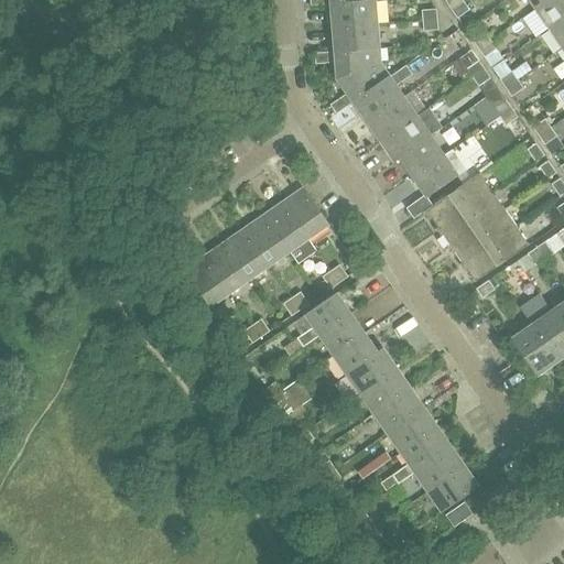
[(452,10),(464,1),(463,0),(446,0),(445,1),(452,10)]
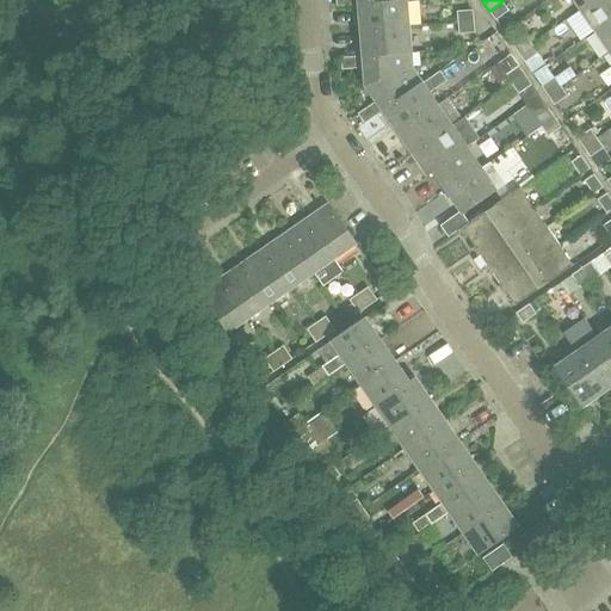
[(575,0),(582,10),(596,0),(575,0)]
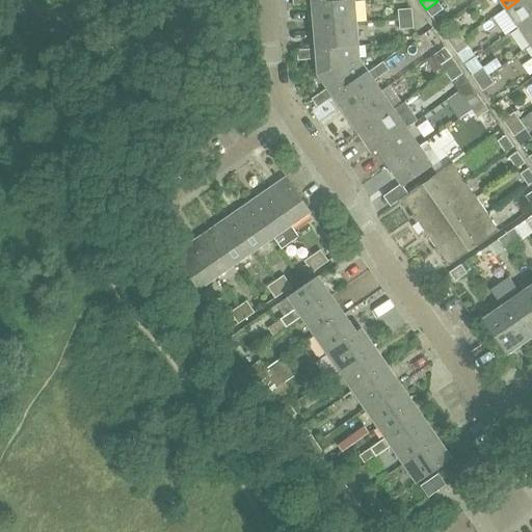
[(520,27),(531,18),(531,0),(519,0),(507,8),(520,27)]
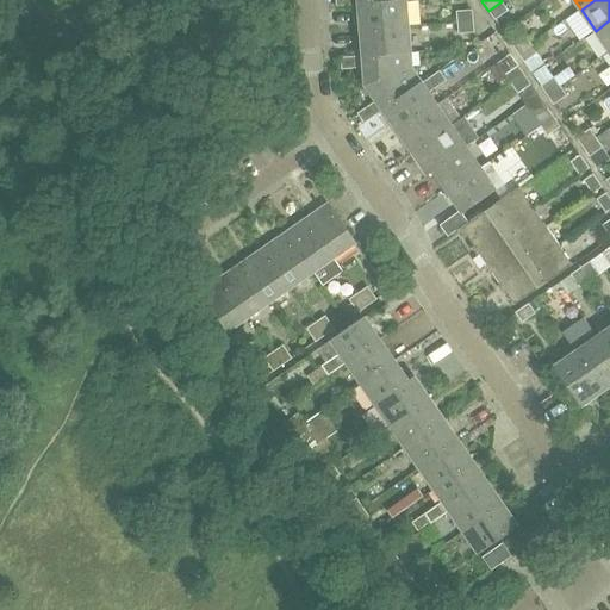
[(360,5),(362,30),(408,26),(405,1),(360,5)]
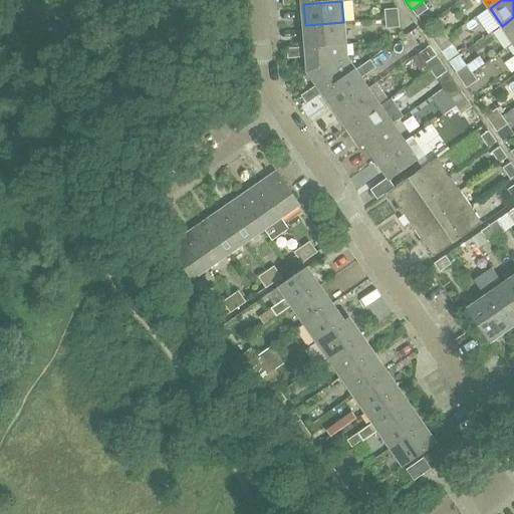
[(412,9),(417,16),(428,9),(423,1),(412,9)]
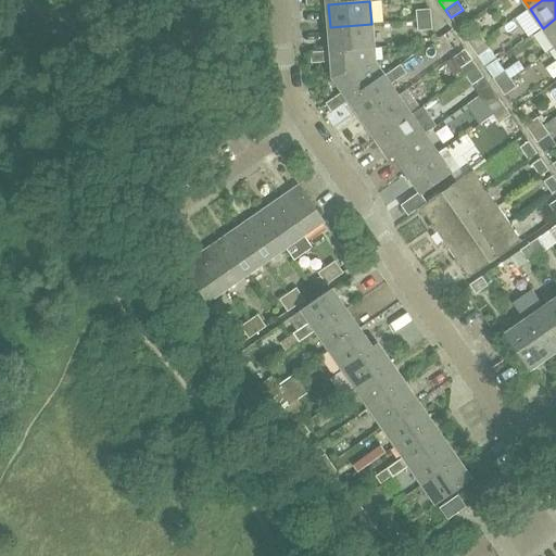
[(431,9),(416,10),(417,21),(432,20),(431,9)]
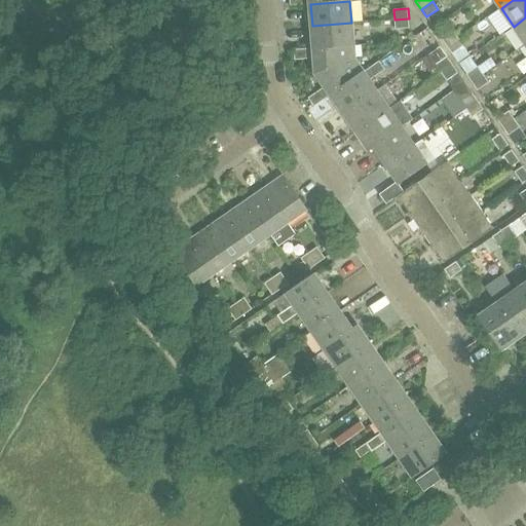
[(525,17),(514,27),(525,44),(525,17)]
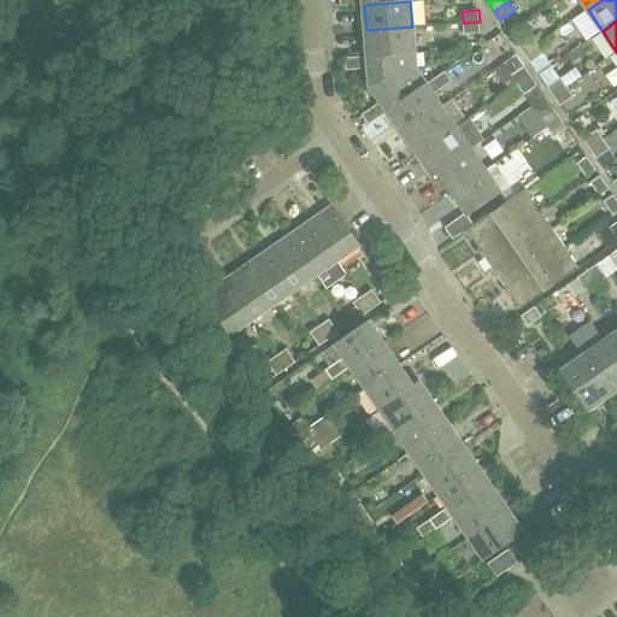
[(480,22),(463,23),(464,34),(480,33),(480,22)]
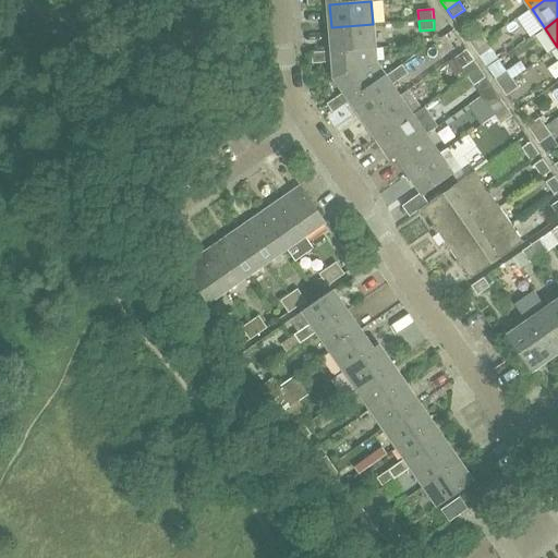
[(374,48),(373,24),(331,27),(332,51),(374,48)]
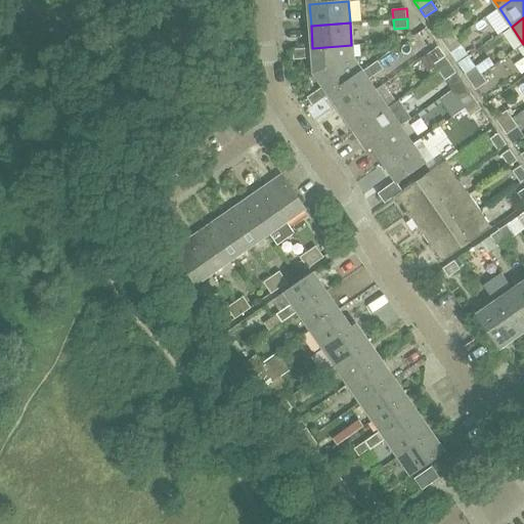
[(439,37),(445,45),(456,38),(450,30),(439,37)]
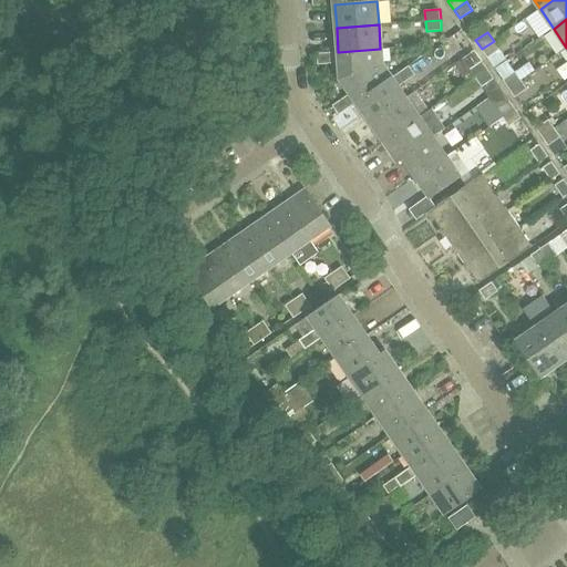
[(500,49),(494,41),(482,49),(487,58),(500,49)]
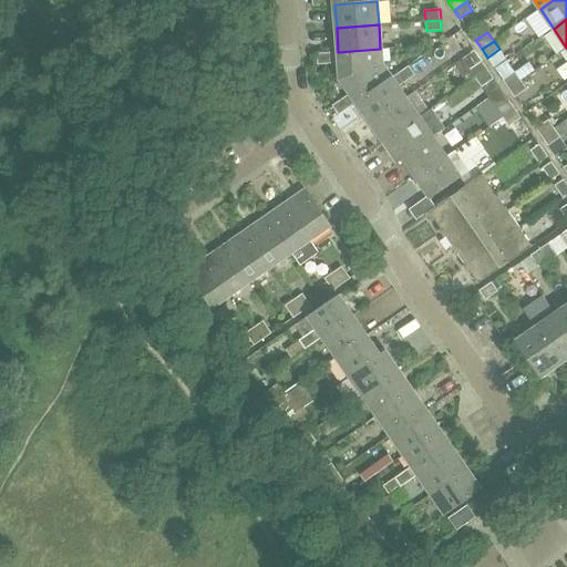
[(382,65),(380,49),(338,52),(317,54),(318,64),(339,63),(340,80),(382,65)]
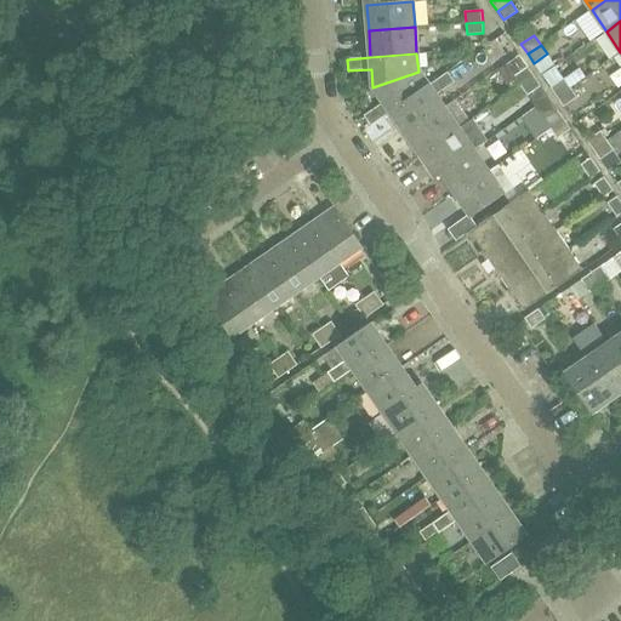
[(514,77),(514,78),(520,86),(535,77),(528,67),(514,77)]
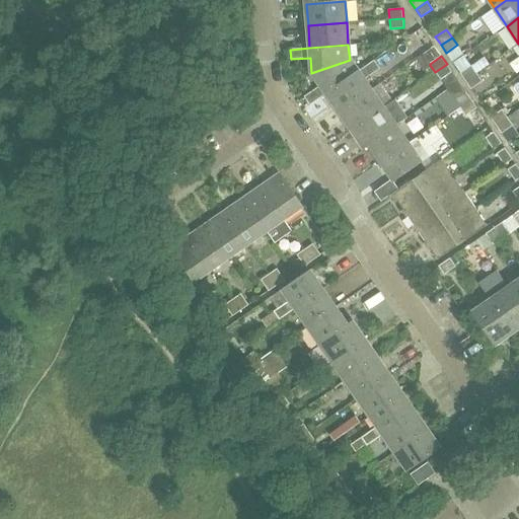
[(358,72),(350,60),(311,73),(320,86),(304,96),(310,104),(326,93),(358,72)]
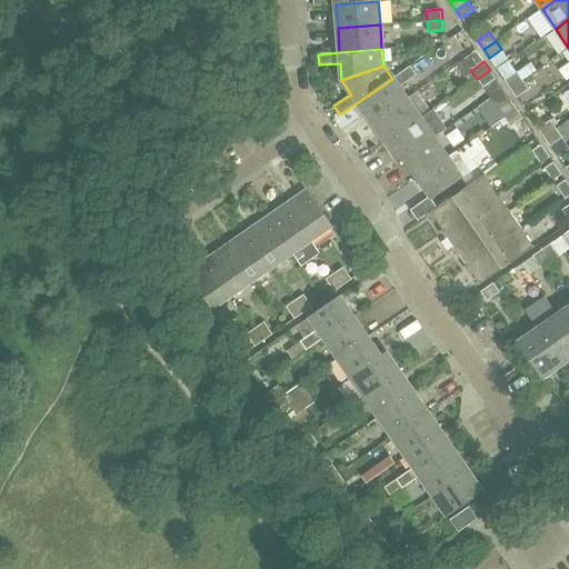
[(392,79),(358,102),(371,122),(406,99),(398,88),(416,76),(410,67),(392,79)]
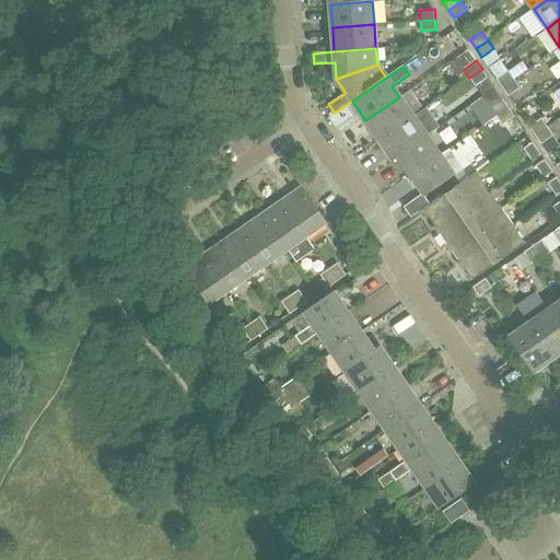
[(469,78),(475,85),(488,78),(482,69),(469,78)]
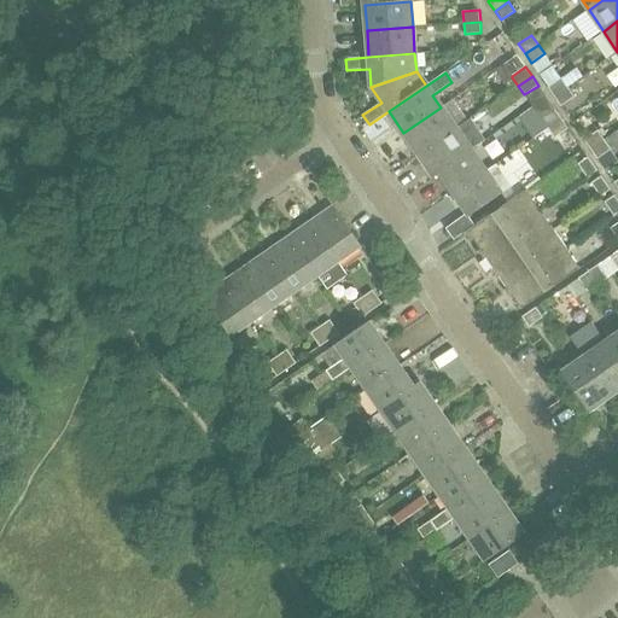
[(569,87),(561,77),(548,87),(554,97),(569,87)]
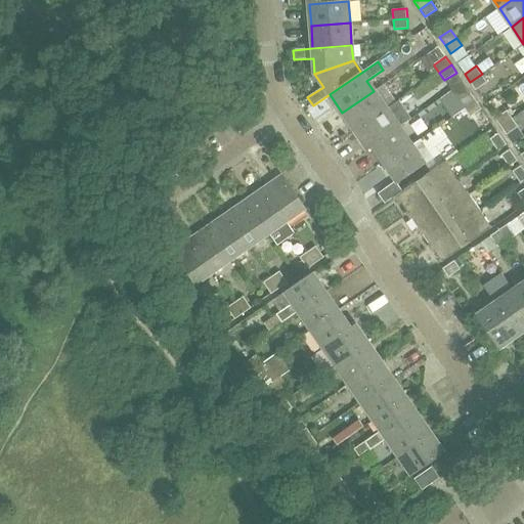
[(482,74),(470,82),(476,89),(487,82),(482,74)]
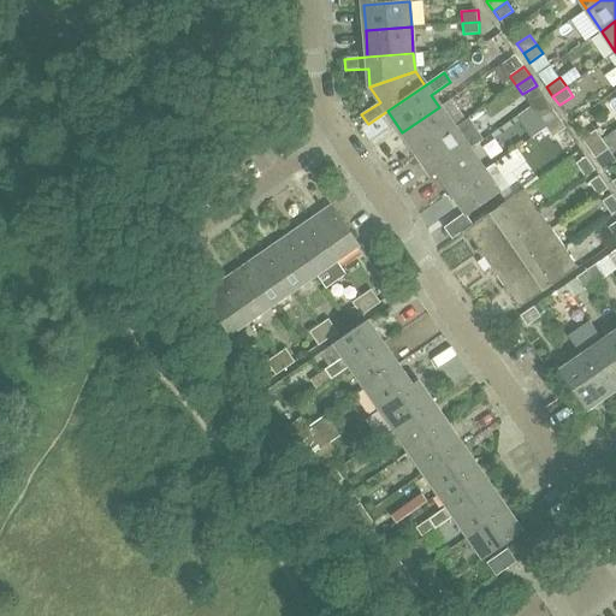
[(454,128),(439,107),(402,132),(416,154),(454,128)]
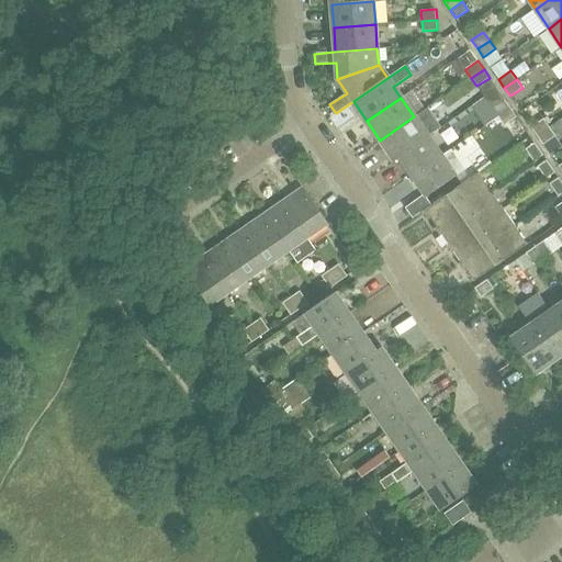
[(492,108),(498,116),(510,108),(505,100),(492,108)]
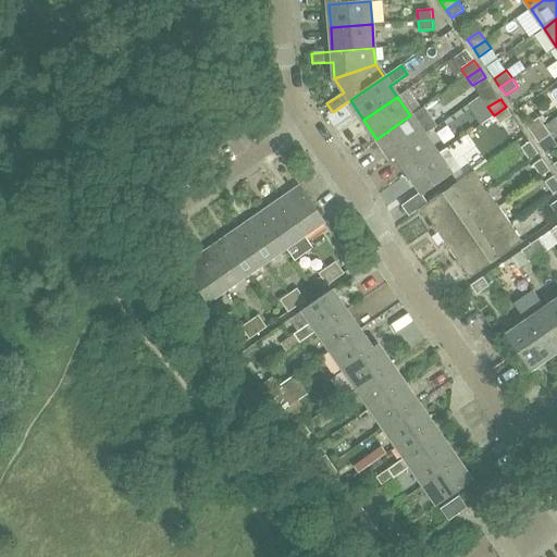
[(511,115),(506,107),(494,115),(500,124),(511,115)]
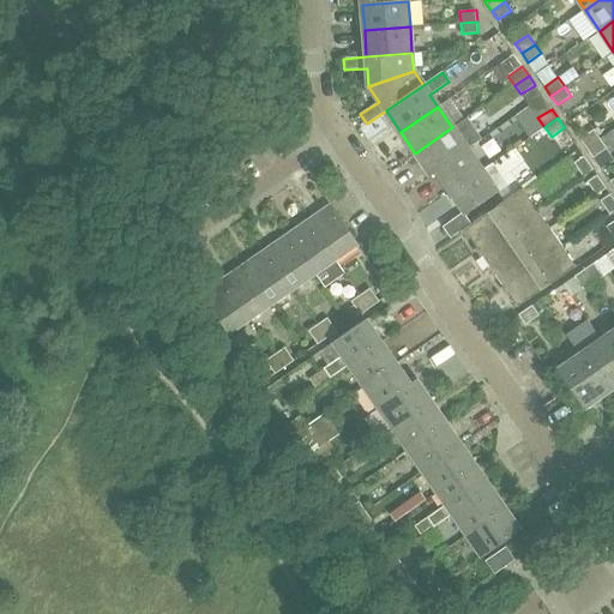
[(468,150),(452,127),(415,154),(431,176),(435,173),(468,150)]
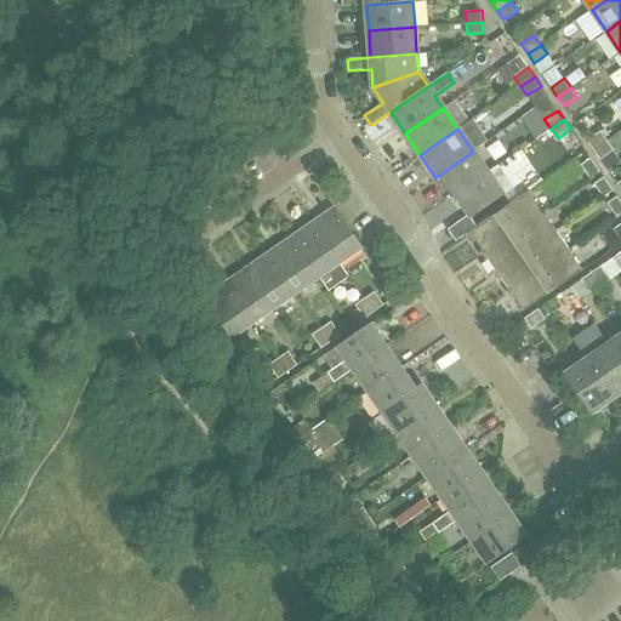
[(594,151),(608,141),(600,131),(587,141),(594,151)]
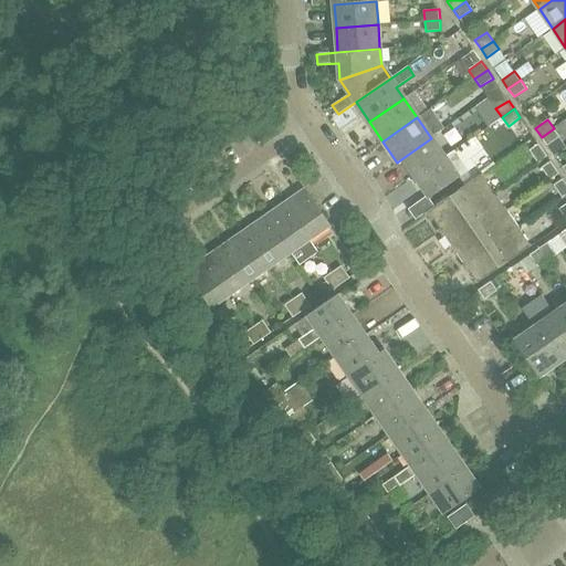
[(559,136),(554,128),(542,137),(547,145),(559,136)]
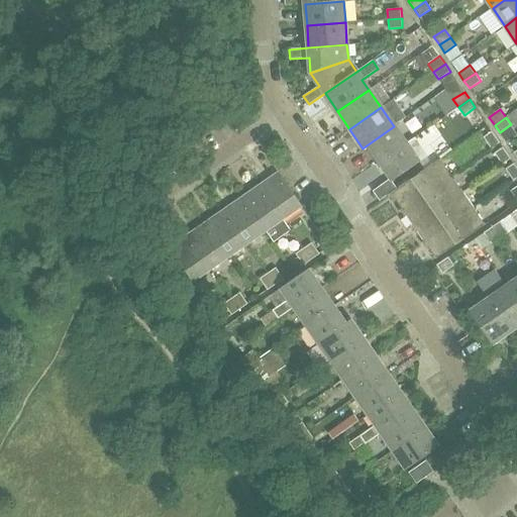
[(394,126),(367,145),(379,163),(406,143),(394,126)]
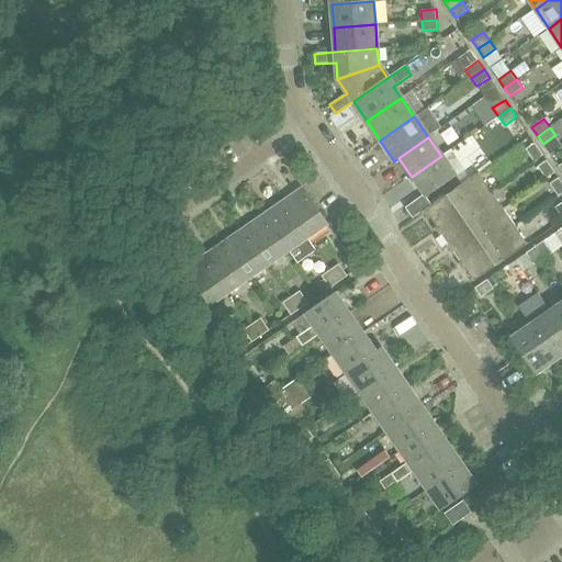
[(534,161),(543,155),(535,143),(526,149),(534,161)]
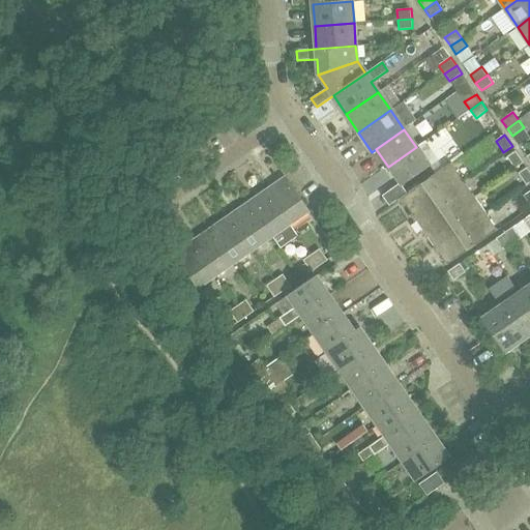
[(388,167),(407,194),(435,174),(416,147),(388,167)]
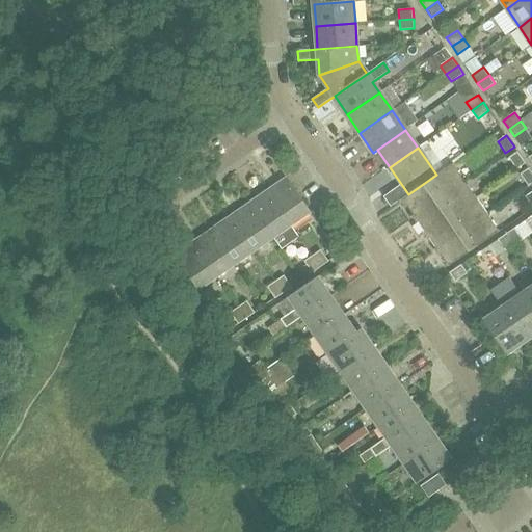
[(516,168),(526,163),(517,152),(509,157),(516,168)]
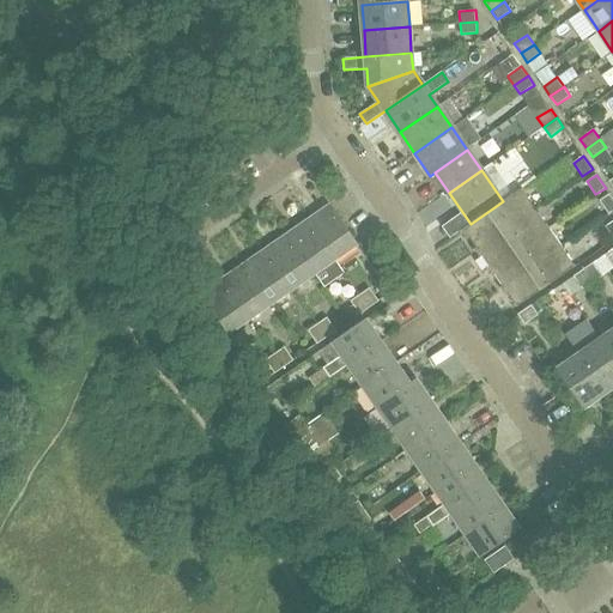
[(503,201),(471,224),(461,231),(466,238),(468,237),(475,248),(477,249),(535,208),(522,188),(503,201)]
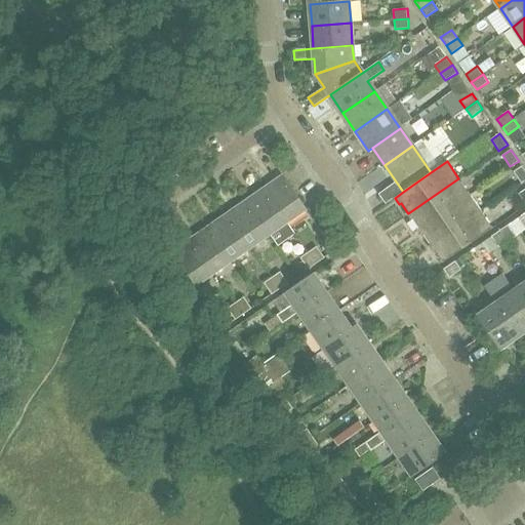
[(521,184),(524,180),(524,170),(522,166),(514,171),(521,184)]
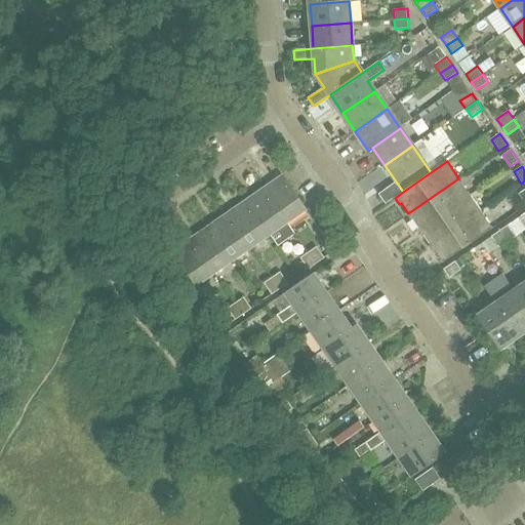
[(284,176),(265,190),(287,221),(307,208),(284,176)]
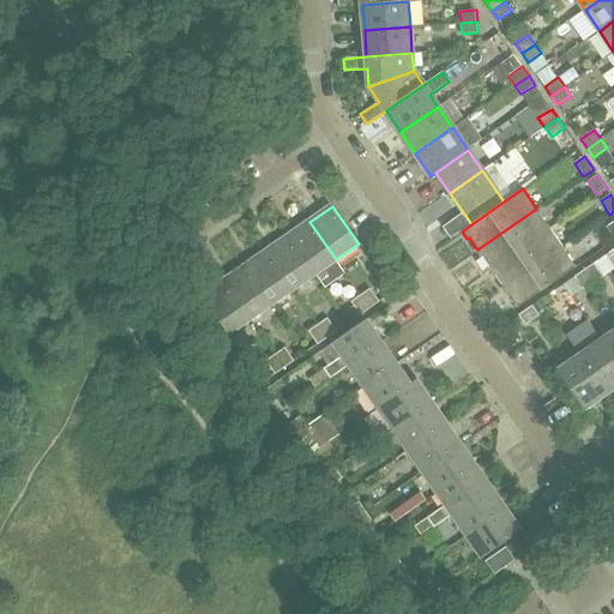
[(549,228),(536,209),(477,250),(476,248),(474,250),(480,258),(482,257),(489,268),(491,269),(549,228)]
